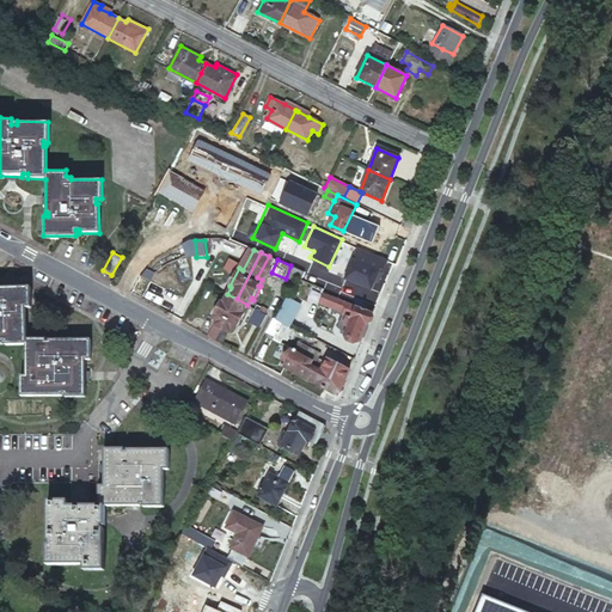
[(291,265),(286,279),(293,282),(299,268),(291,265)]
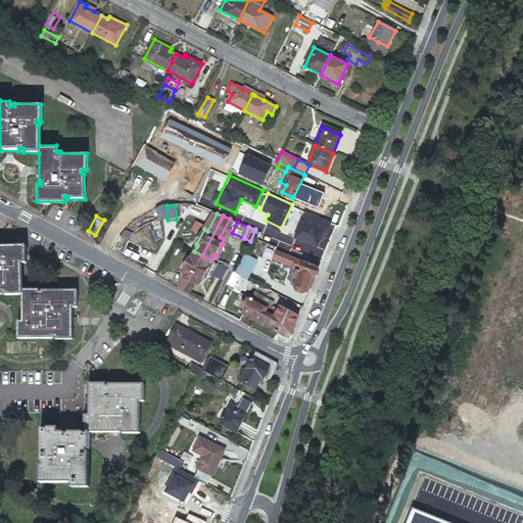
[(305,298),(319,267),(270,246),(271,243),(269,242),(267,246),(264,245),(260,253),(264,254),(263,258),(270,262),(272,257),(292,266),(290,269),(295,271),(291,281),(297,283),(294,290),(296,294),(305,298)]
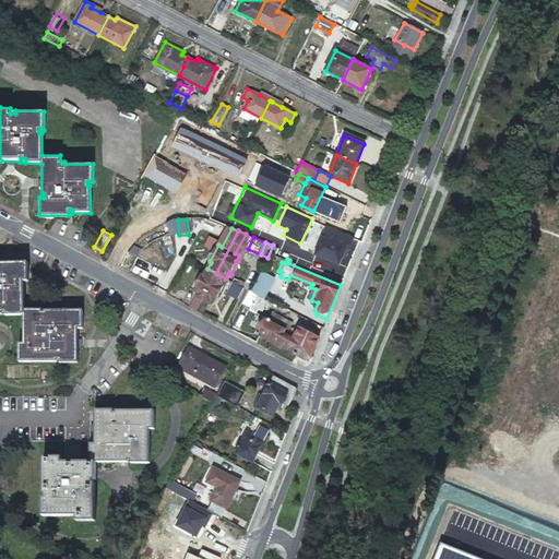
[(343,280),(348,265),(339,262),(333,275),(343,280)]
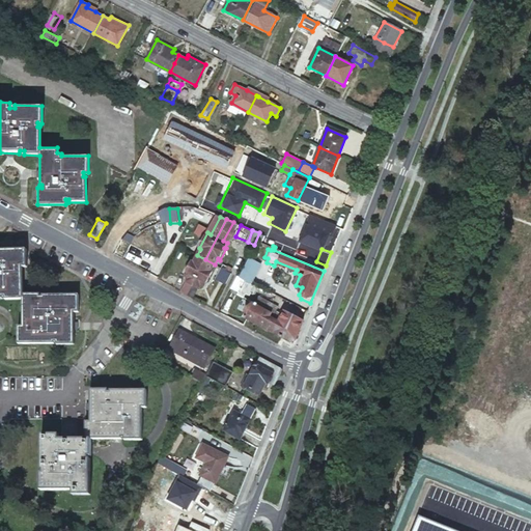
[(0,297),(2,297),(2,300),(19,300),(20,330),(15,330),(15,346),(51,346),(51,344),(55,344),(55,346),(72,346),(71,312),(75,312),(75,295),(38,295),(38,297),(34,297),(34,295),(19,295),(19,268),(21,268),(20,251),(0,251),(0,297)]
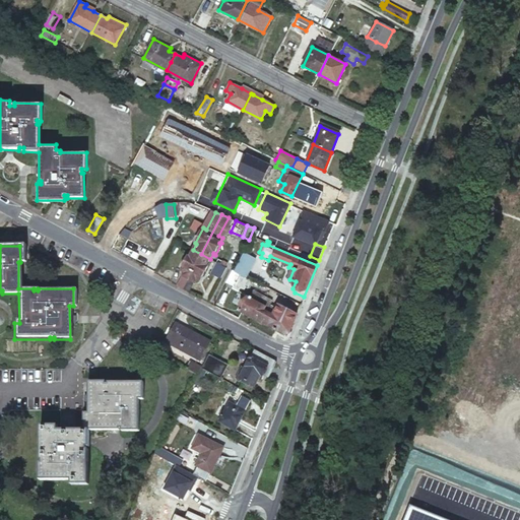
[(201,254),(193,250),(190,256),(188,255),(182,266),(183,267),(180,270),(184,272),(177,285),(183,288),(196,263),(201,254)]
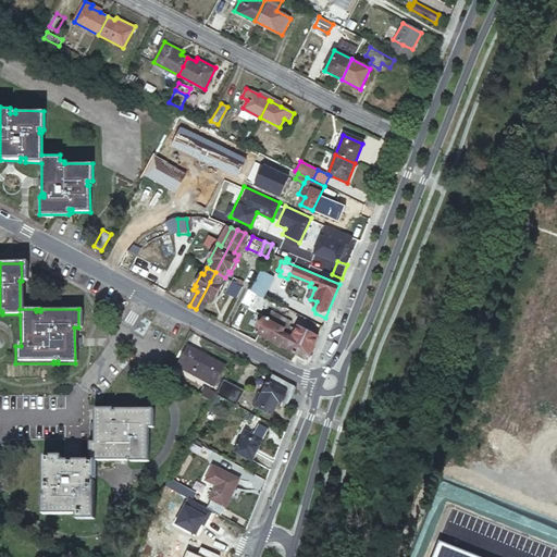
[(262,270),(251,289),(263,296),(274,276),(262,270)]
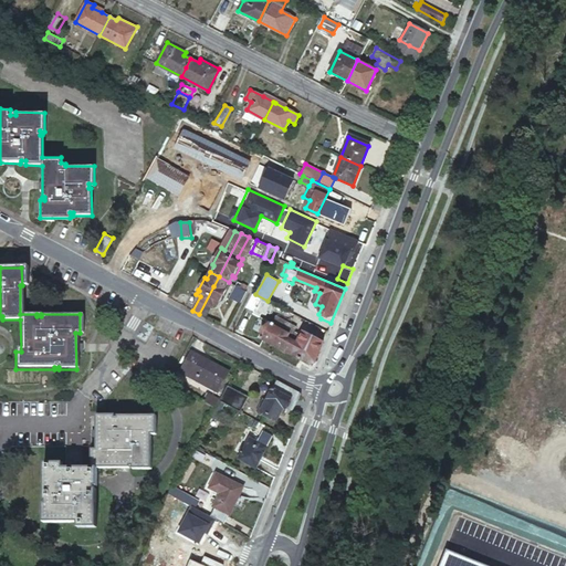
[(224,289),(229,282),(219,276),(213,286),(199,314),(206,318),(213,303),(218,306),(220,300),(221,301),(228,290),(224,289)]
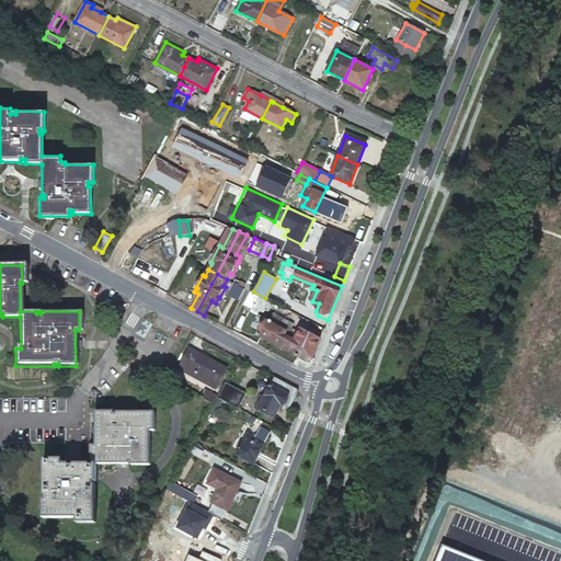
[(231,297),(238,301),(244,289),(238,285),(231,297)]
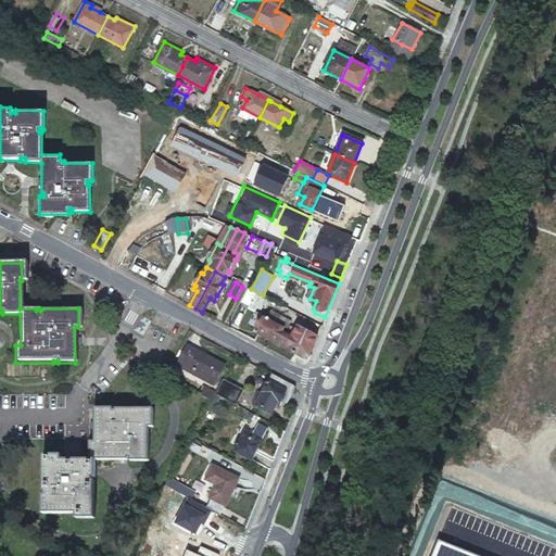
[(251,289),(250,288),(242,302),(251,306),(250,308),(255,312),(260,304),(264,306),(269,299),(263,295),(251,289)]
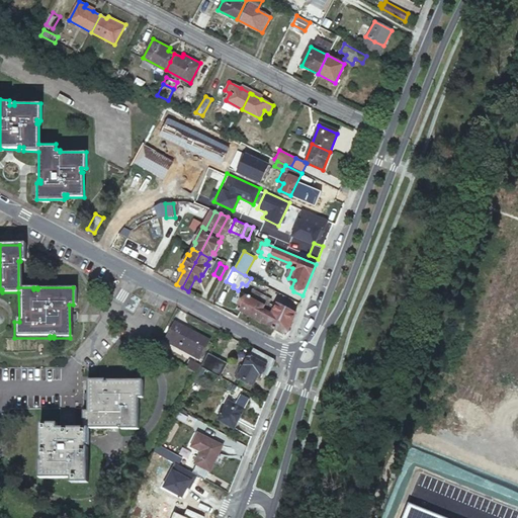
[(288,332),(295,314),(278,304),(275,309),(269,305),(271,300),(253,290),(248,298),(246,297),(239,311),(274,329),(282,334),(288,332)]
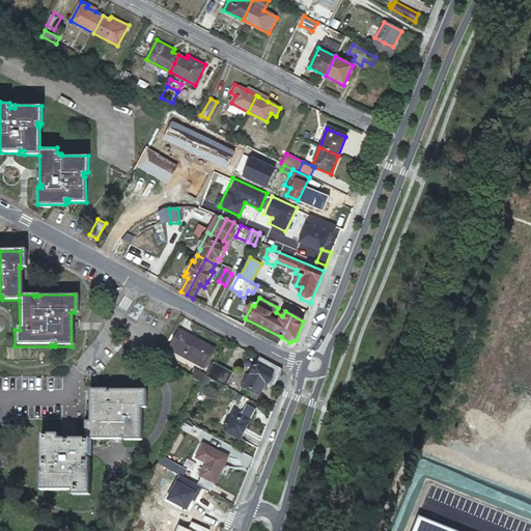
[(179,329),(168,348),(204,367),(215,347),(179,329)]
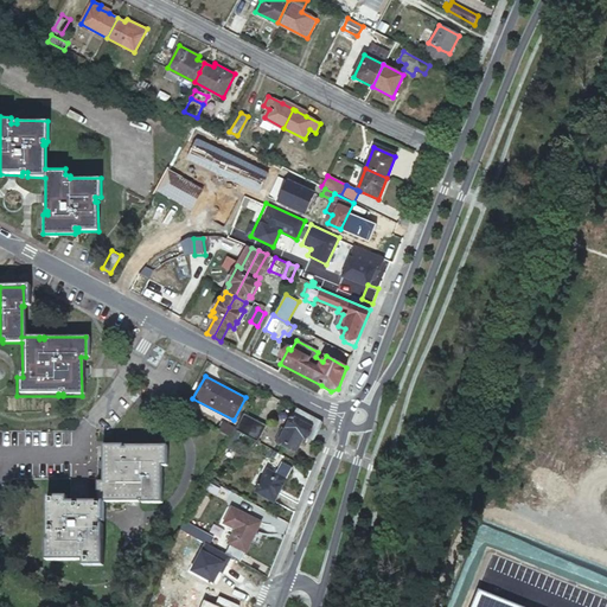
[(321,423),(296,409),(285,429),(281,428),(279,433),(281,434),(278,441),(295,451),(304,435),(312,440),(321,423)]
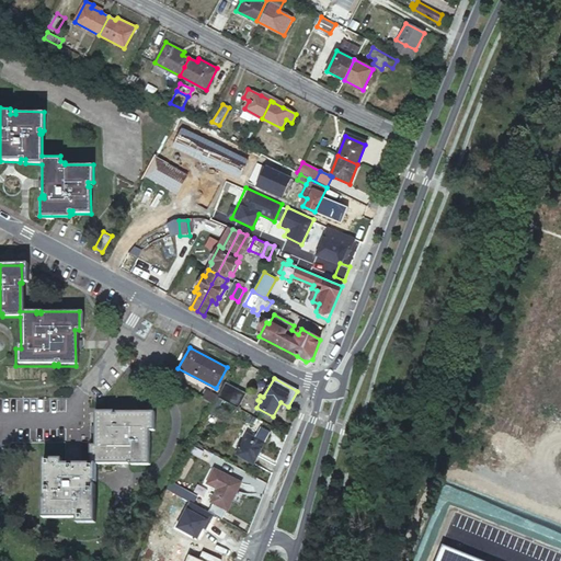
[(224,385),(216,397),(236,408),(243,395),(224,385)]
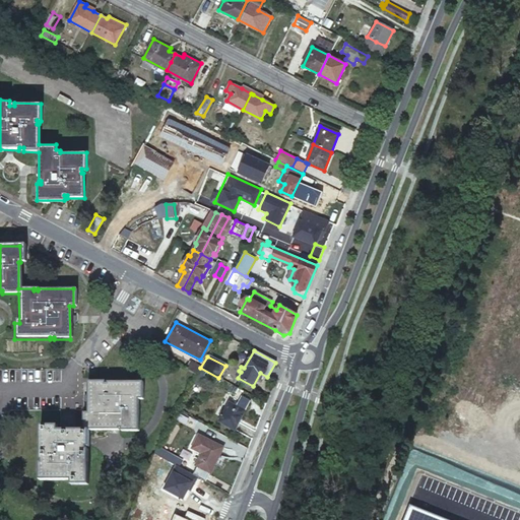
[(186,369),(198,372),(201,361),(189,358),(186,369)]
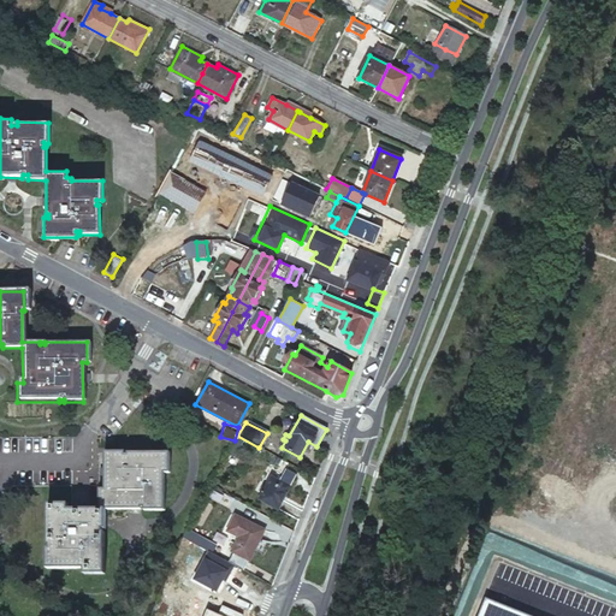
[(100,489),(101,510),(77,511),(77,507),(57,507),(55,549),(59,549),(59,552),(54,552),(54,574),(90,573),(89,579),(111,579),(111,534),(107,534),(106,531),(111,531),(111,510),(142,510),(142,505),(148,505),(148,510),(167,510),(167,469),(171,471),(171,449),(129,450),(129,452),(125,452),(124,448),(107,448),(108,489),(100,489)]
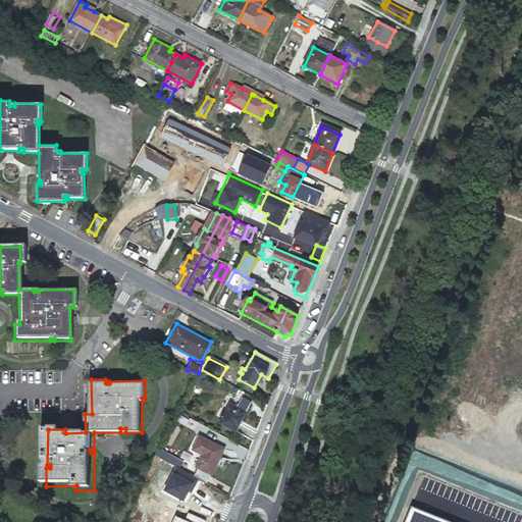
[(229,405),(219,424),(235,432),(250,404),(241,399),(236,408),(229,405)]
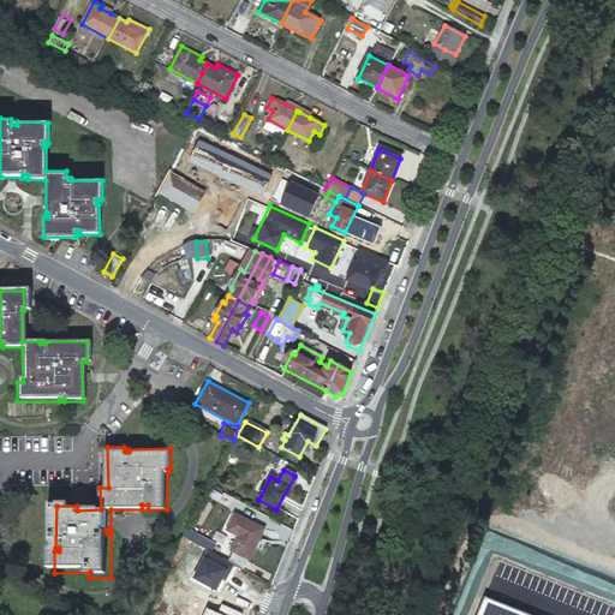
[(232,548),(233,548),(249,557),(250,557),(266,529),(249,518),(232,548)]
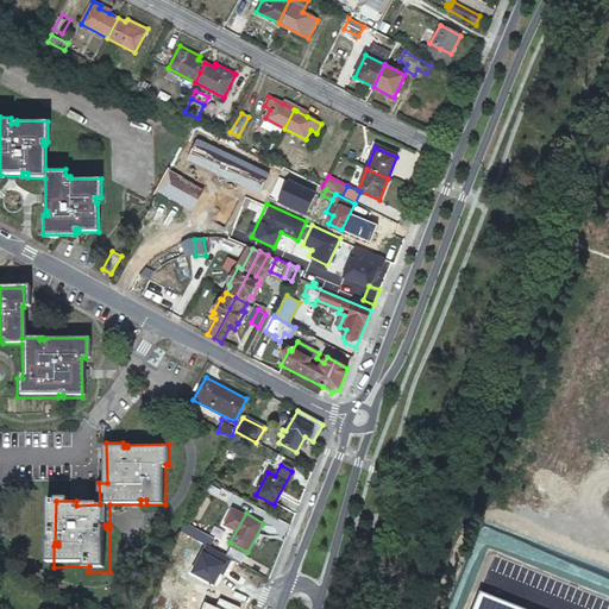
[(246,552),(231,542),(228,546),(244,556),(246,552)]
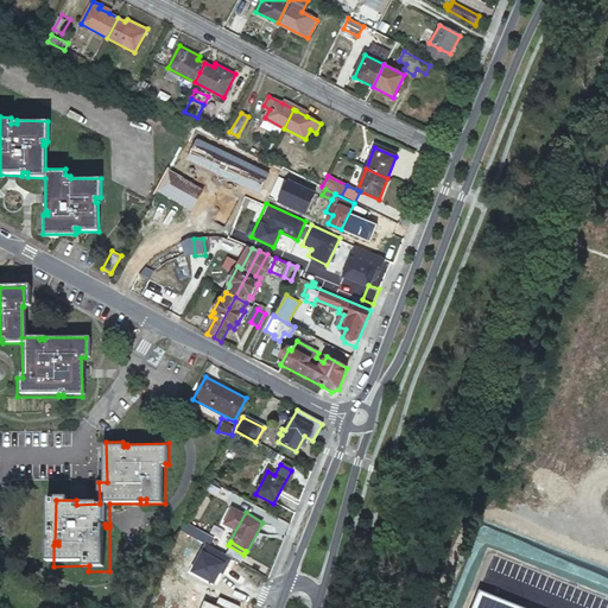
[(187,552),(177,577),(202,587),(211,562),(187,552)]
